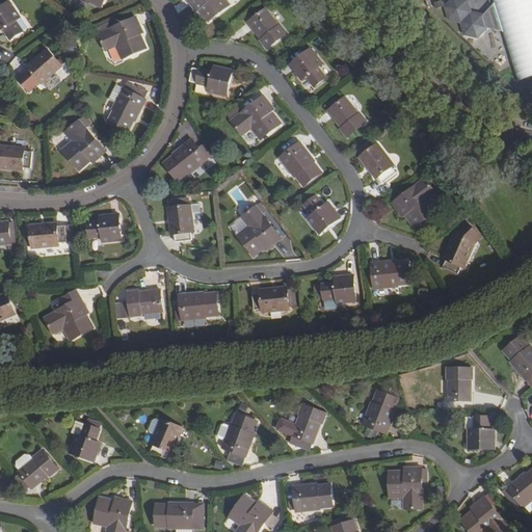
[(187,0),(192,6),(195,3),(200,10),(209,22),(230,6),(224,0),(187,0)]
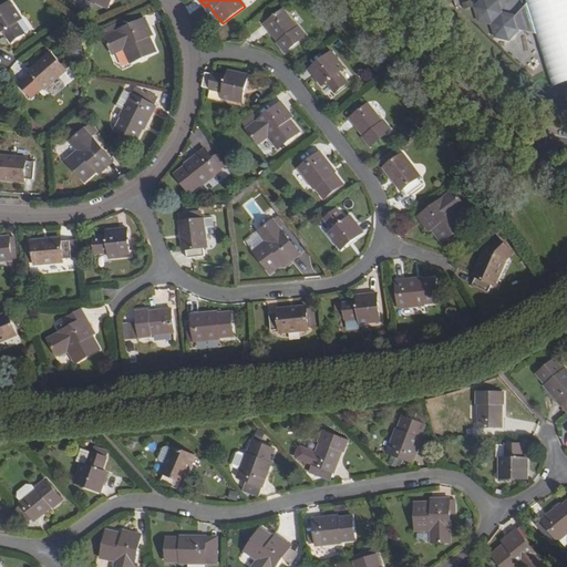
[(502,13),(498,1),(493,0),(483,0),(476,8),(480,21),(493,24),(496,37),(509,40),(518,30),(515,17),(502,13)]
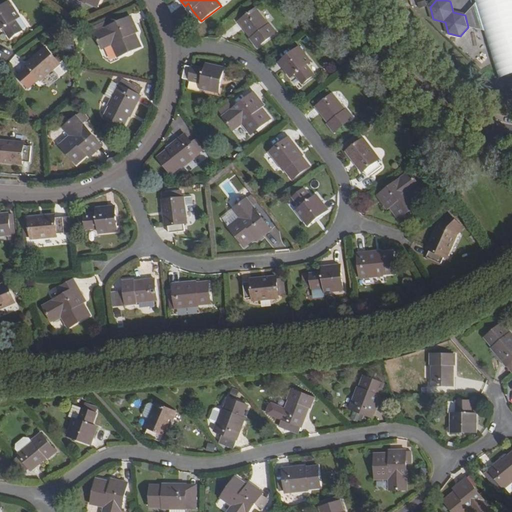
[(22,30),(15,20),(19,17),(9,2),(0,7),(0,30),(3,29),(10,39),(22,30)]
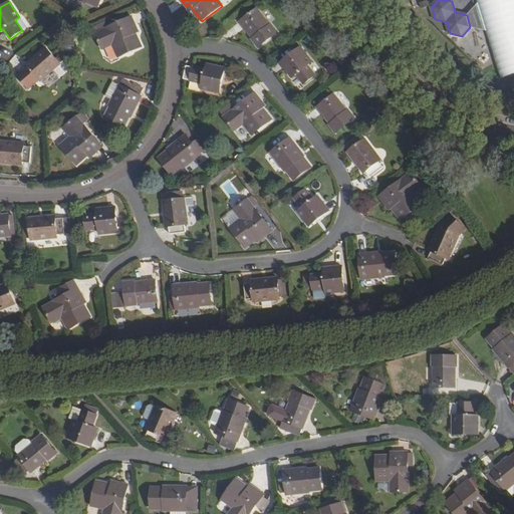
[(257,9),(240,22),(245,28),(247,27),(255,37),(253,39),(252,39),(258,48),(278,33),(272,24),(270,26),(257,9)]
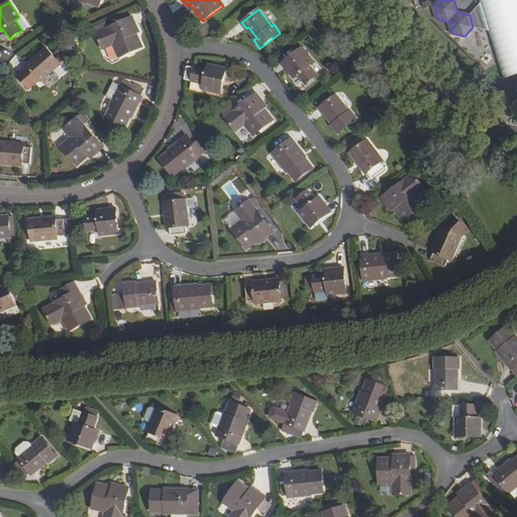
[(96,32),(96,33),(101,46),(112,41),(114,44),(119,58),(142,46),(136,33),(134,27),(137,25),(133,17),(109,27),(106,28),(104,23),(94,27),(96,32)]
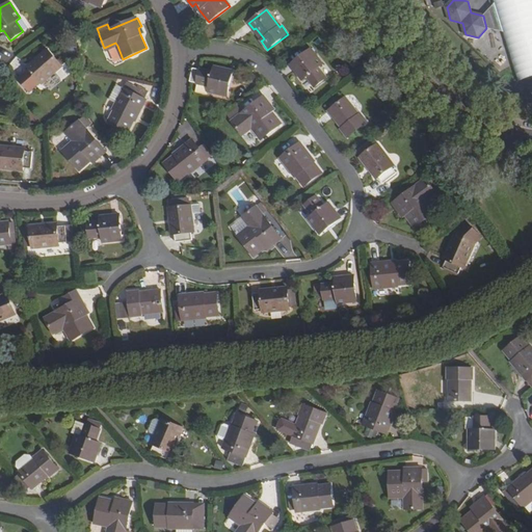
[(256,28),(254,29),(262,41),(264,38),(256,28)]
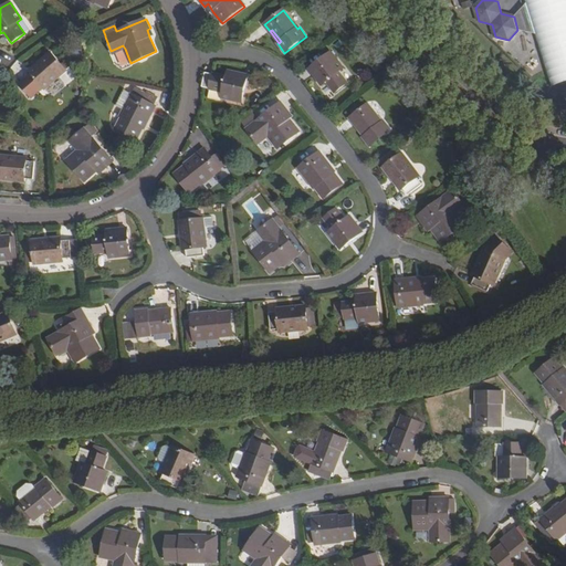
[(348,83),(339,72),(344,69),(332,52),(310,70),(322,86),(326,83),(335,93),(348,83)]
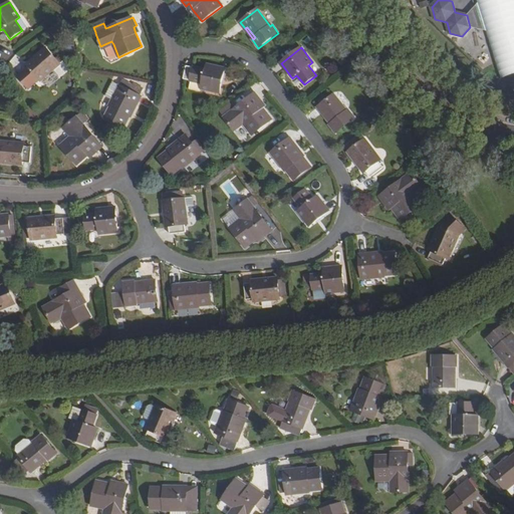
[(55,59),(46,48),(26,65),(28,67),(18,76),(29,89),(39,80),(41,81),(54,70),(60,65),(60,64),(55,59)]
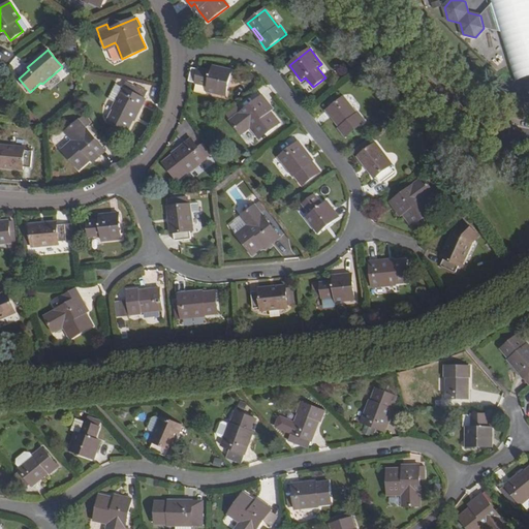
[(61,57),(57,61),(62,66),(66,62),(61,57)]
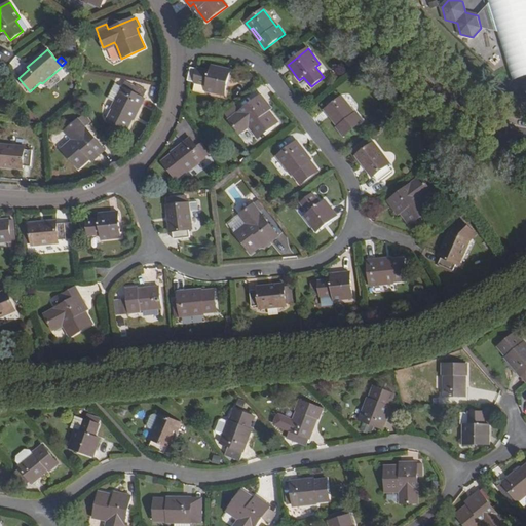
[(66,64),(62,67),(55,72),(62,79),(72,71),(66,64)]
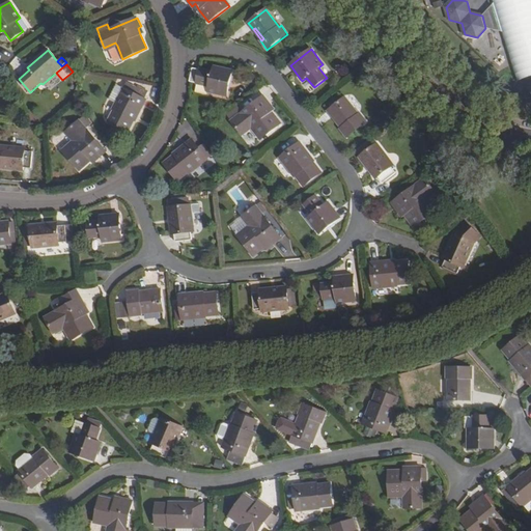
[(213,72),(194,68),(191,82),(196,83),(196,84),(210,87),(208,92),(227,96),(232,71),(214,66),(213,72)]
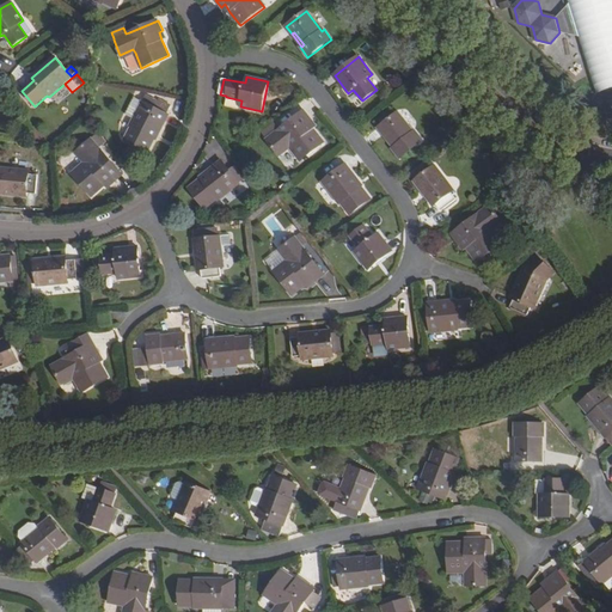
[(126,141),(147,152),(154,139),(155,135),(158,136),(169,115),(167,114),(161,110),(165,102),(159,99),(158,102),(146,96),(142,102),(134,120),(129,127),(132,127),(126,141)]
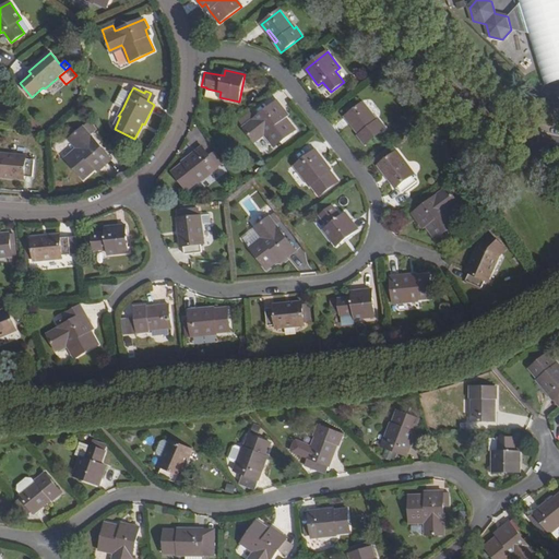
[(122,109),(130,93),(122,90),(115,105),(122,109)]
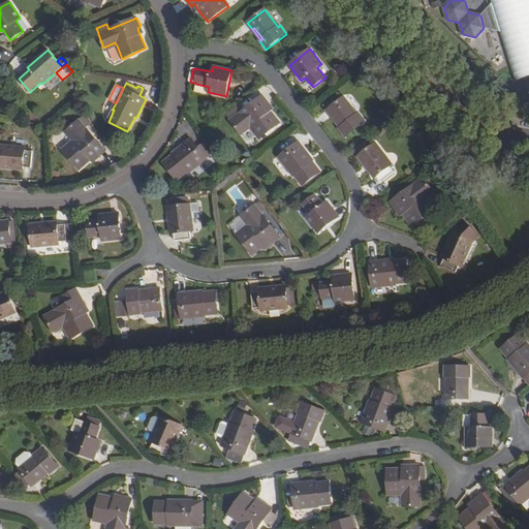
[(148,91),(143,88),(139,95),(145,98),(148,91)]
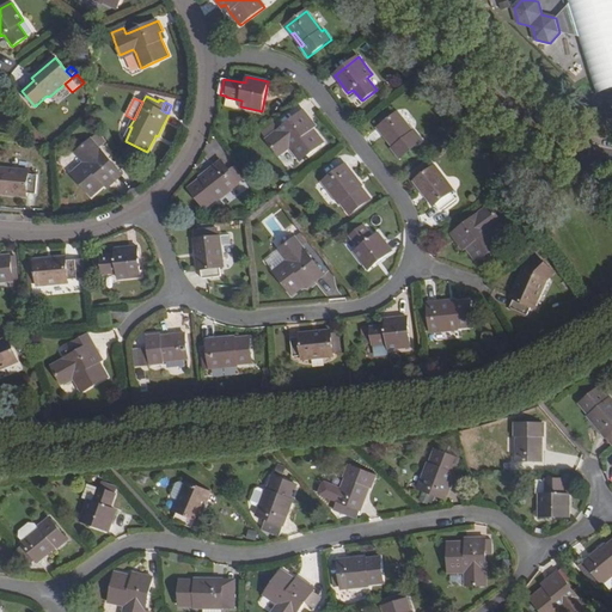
[(384,123),(378,129),(384,136),(386,134),(396,146),(393,148),(392,150),(399,159),(423,140),(415,130),(414,132),(398,112),(397,114),(392,109),(380,118),(384,123)]
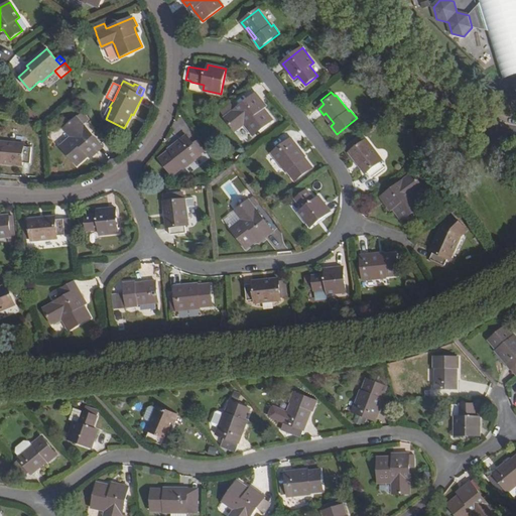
[(236,109),(225,118),(234,129),(243,122),(245,124),(254,136),(274,121),(265,109),(260,103),(262,101),(256,93),(236,109)]
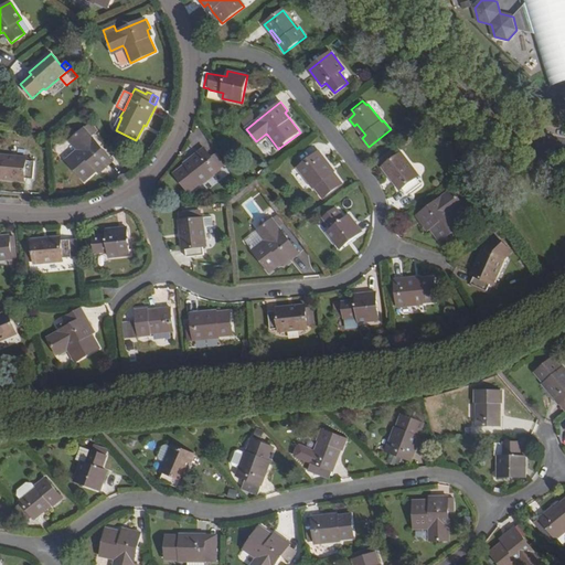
[(241,123),(246,129),(258,119),(253,113),(241,123)]
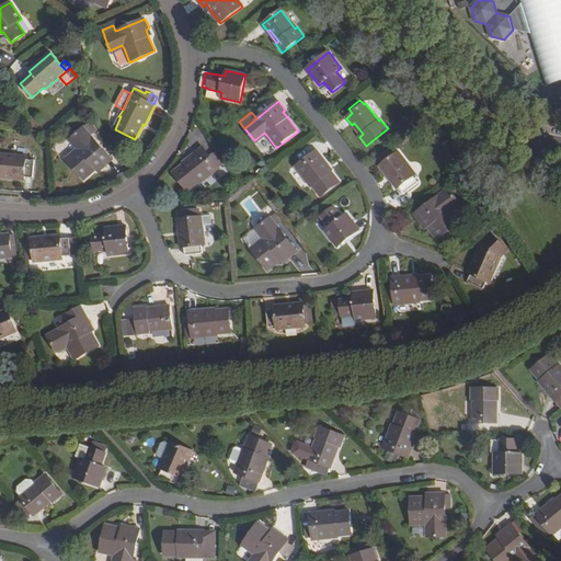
[(354,123),(352,125),(361,136),(363,134),(354,123)]
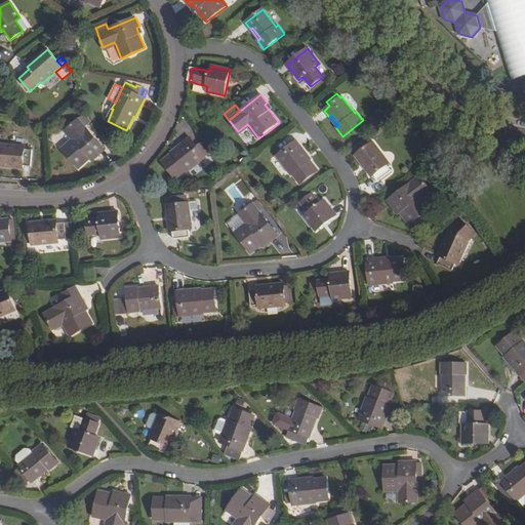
[(62,150),(79,168),(89,159),(95,154),(97,157),(105,150),(78,119),(67,128),(75,137),(73,139),(62,150)]
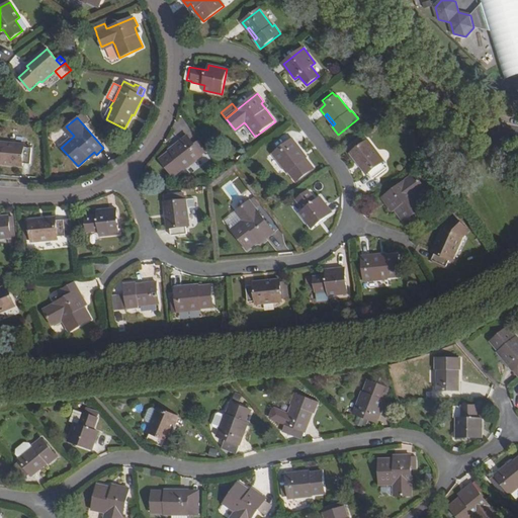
[(244,122),(235,130),(237,133),(246,124),(244,122)]
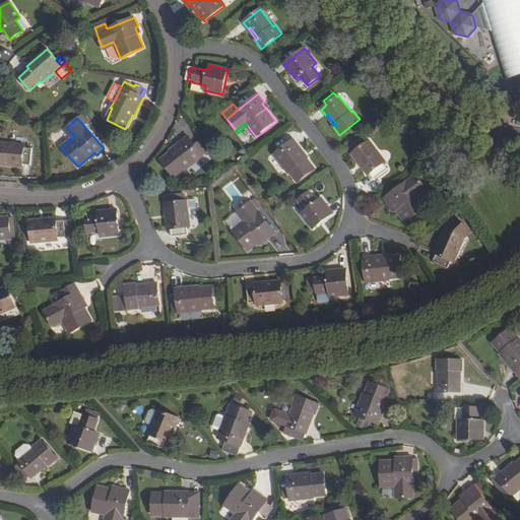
[(66,127),(64,130),(72,138),(74,136),(66,127)]
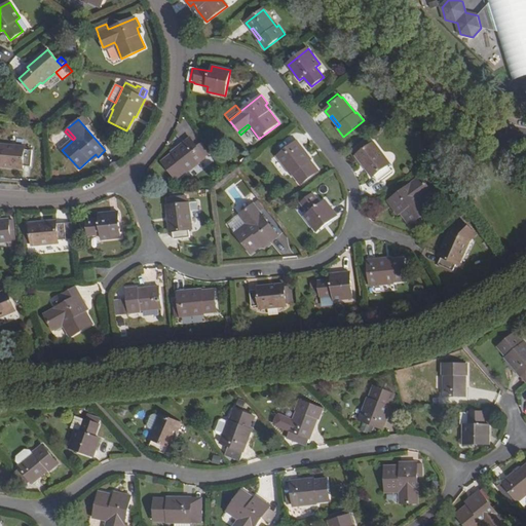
[(199,149),(190,138),(175,150),(176,152),(173,154),(162,162),(176,180),(186,172),(188,173),(207,157),(203,155),(199,149)]
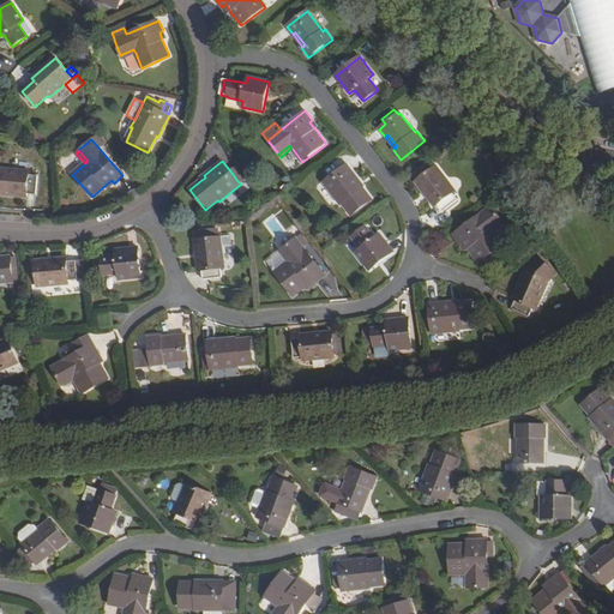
[(437,167),(435,167),(431,161),(413,175),(416,181),(416,182),(423,191),(435,206),(438,205),(443,212),(458,200),(453,193),(456,191),(437,167)]
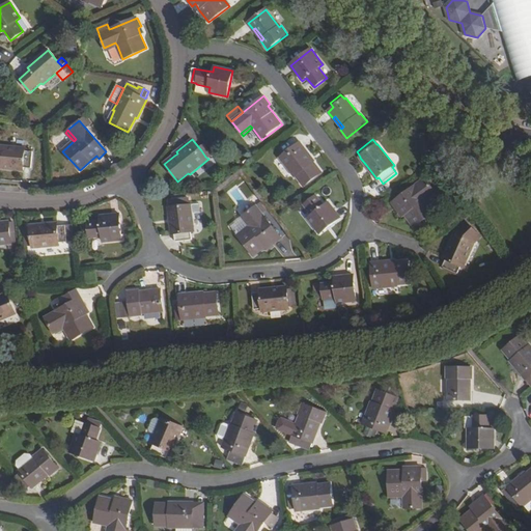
[(304,187),(322,173),(313,163),(311,160),(312,159),(300,143),(280,159),(295,177),(297,176),(304,187)]
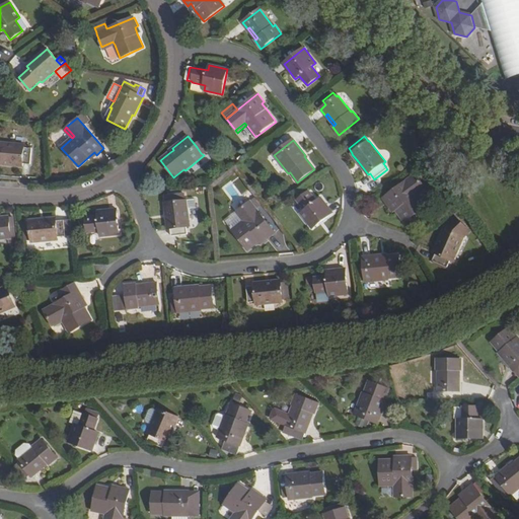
[(204,142),(197,147),(201,153),(208,147),(204,142)]
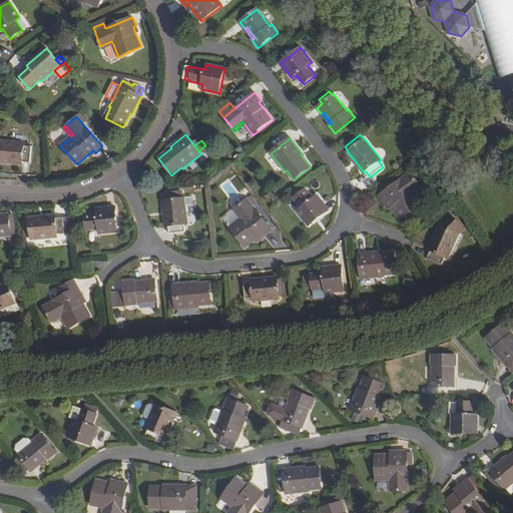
[(32,147),(24,146),(24,144),(0,141),(0,162),(23,165),(23,162),(30,163),(32,147)]
